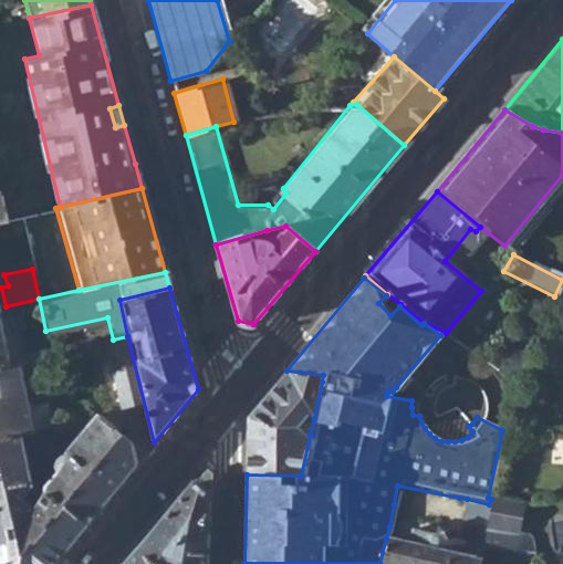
[(417,319),(400,304),(399,306),(421,325),(424,323),(417,319)]
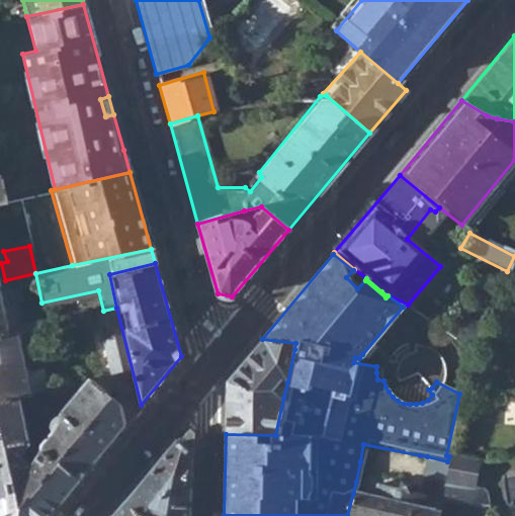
[(0,334),(14,332),(25,329),(24,321),(5,325),(0,301),(0,334)]
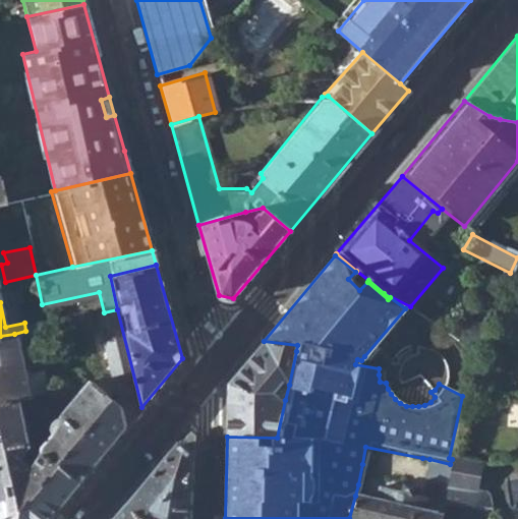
[(78,319),(95,378),(111,373),(124,427),(141,407),(117,309),(104,312),(84,316),(78,319)]
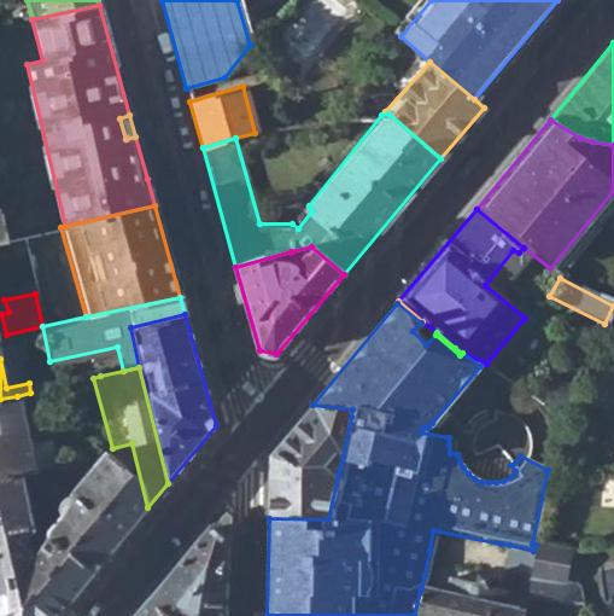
[(93,378),(100,376),(99,368),(89,371),(91,378),(93,378)]
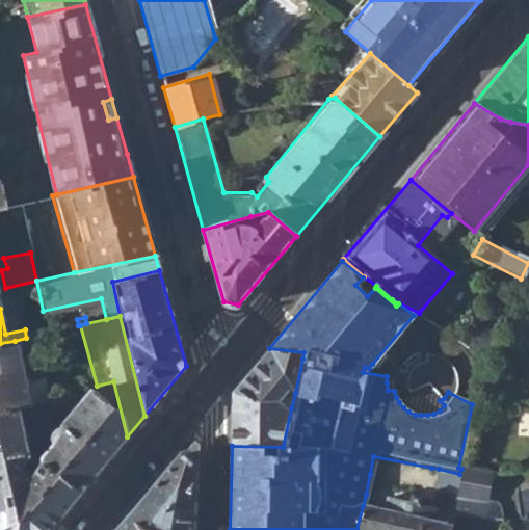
[(471,342),(491,351),(501,326),(482,319),(471,342)]
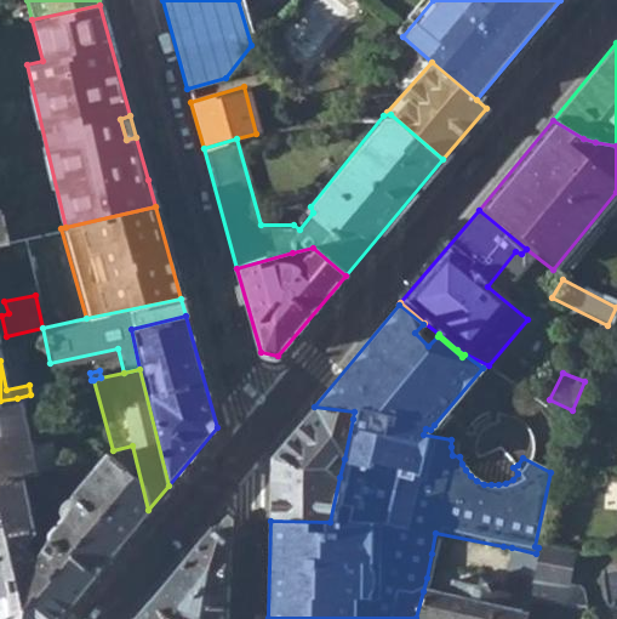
[(0,477),(34,471),(27,446),(17,398),(0,401),(0,477)]
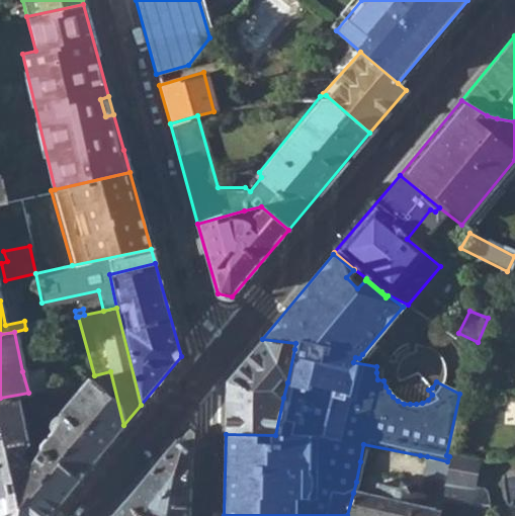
[(226,434),(275,435),(283,398),(272,391),(280,379),(287,382),(294,349),(295,343),(262,339),(226,380),(226,434)]
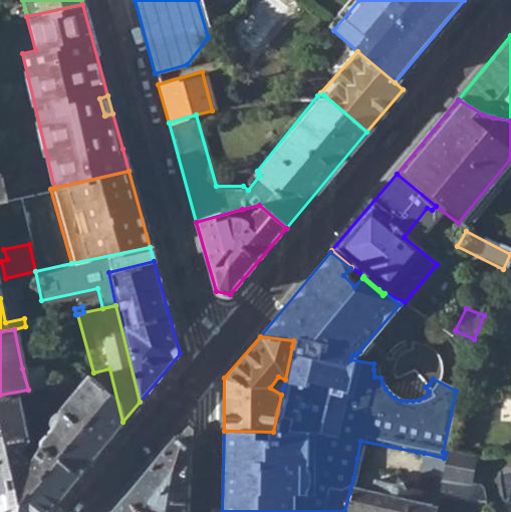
[(28,390),(43,386),(38,364),(22,368),(28,390)]
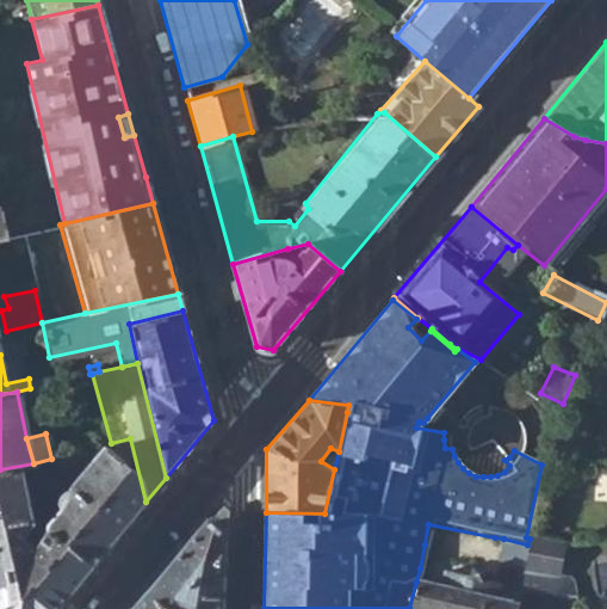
[(49,528),(90,565),(146,502),(130,438),(111,443),(100,447),(76,474),(67,485),(68,492),(60,498),(59,506),(49,520),(49,528)]
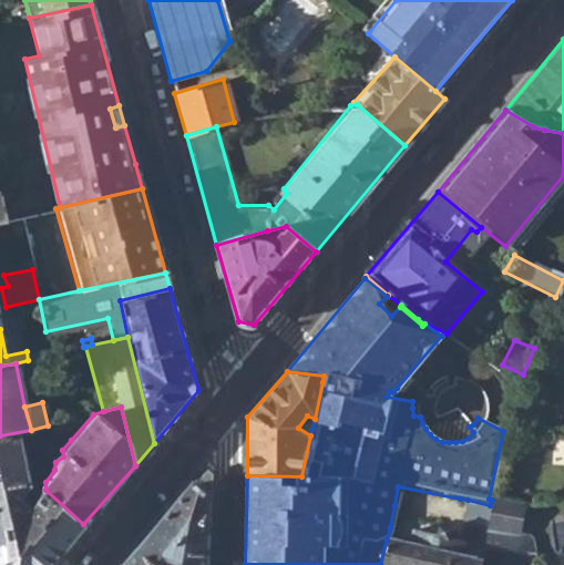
[(48,564),(83,524),(45,490),(34,503),(28,512),(24,510),(26,507),(27,504),(27,502),(27,501),(26,500),(21,494),(32,479),(22,440),(40,438),(69,431),(71,440),(93,414),(48,425),(31,430),(0,435),(0,564),(48,564)]
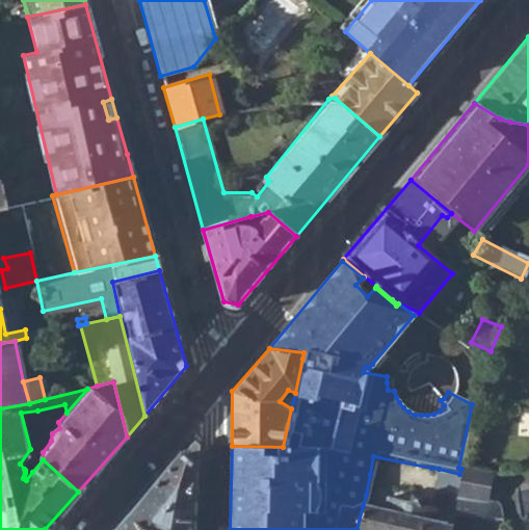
[(440,400),(394,391),(396,397),(399,402),(403,407),(408,412),(415,415),(421,415),(427,415),(433,414),(440,411),(444,405),(440,400)]
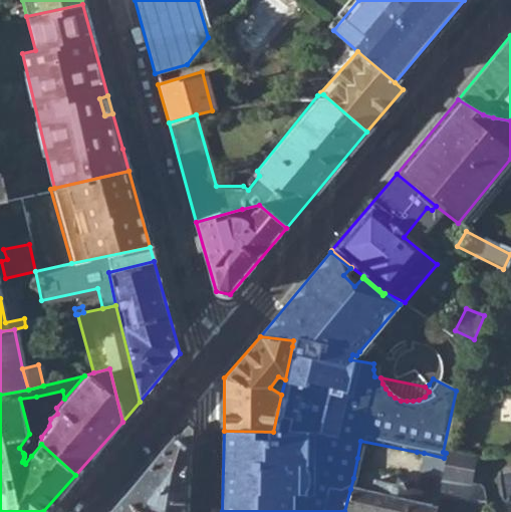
[(185,511),(186,428),(183,426),(122,497),(140,511),(185,511)]
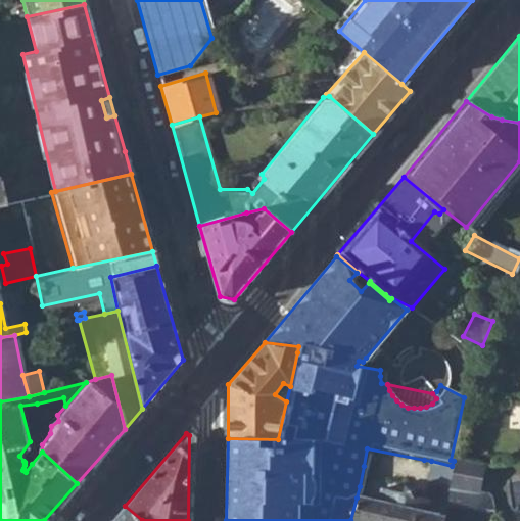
[(364,466),(421,477),(424,460),(367,448),(364,466)]
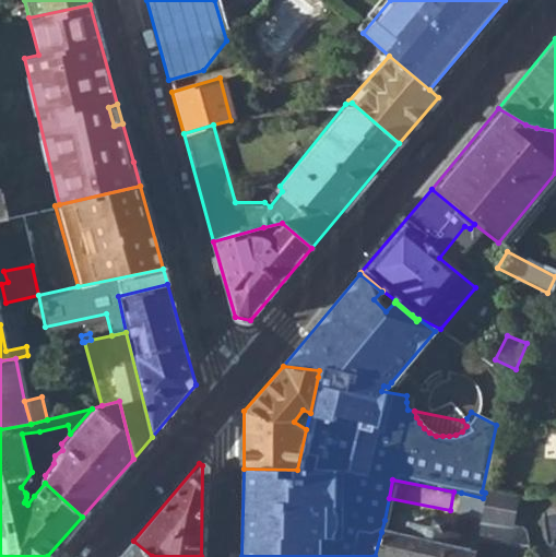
[(458,509),(481,511),(483,498),(461,493),(458,509)]
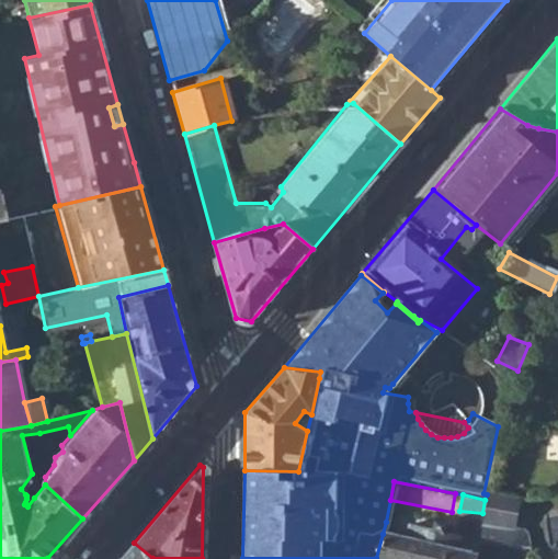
[(482,513),(478,540),(524,549),(524,535),(520,529),(508,525),(512,501),(487,494),(485,500),(482,513)]
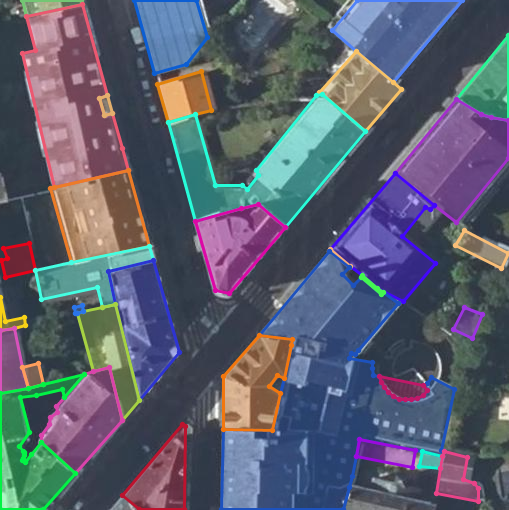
[(431,509),(436,493),(406,487),(407,480),(395,477),(394,485),(372,480),(369,492),(349,487),(343,509),(431,509)]
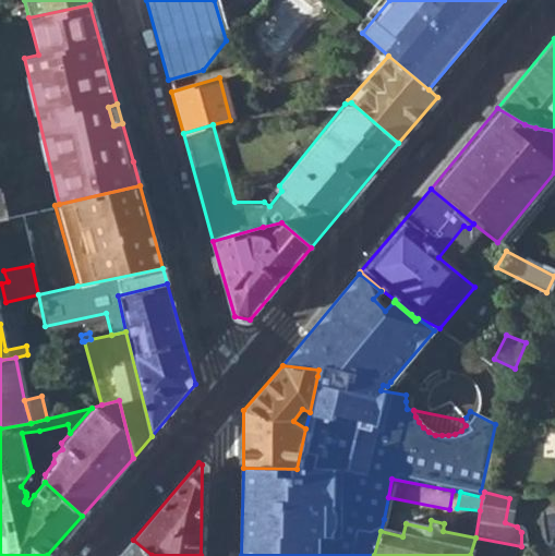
[(522,555),(521,546),(475,538),(470,555),(522,555)]
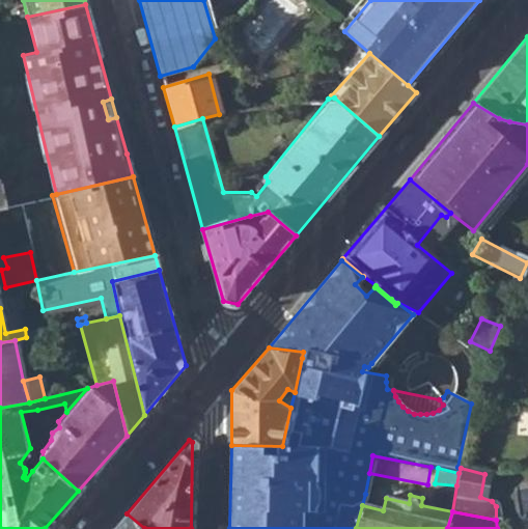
[(144,528),(127,513),(112,528),(144,528)]
